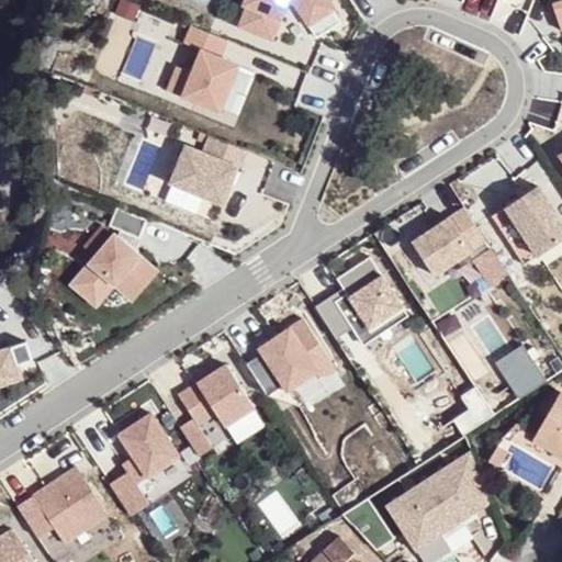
[(249,0),(248,4),(251,7),(245,23),(273,35),(285,7),(294,6),(312,35),(340,18),(328,0),(249,0)]
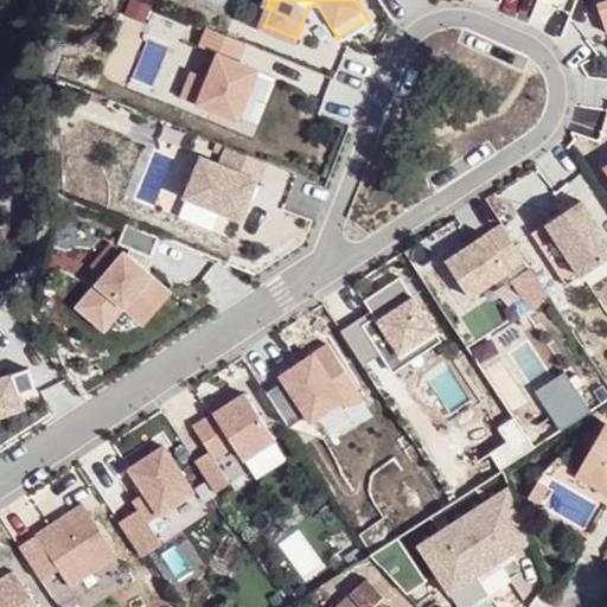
[(606,0),(592,0),(605,42),(606,39),(606,0)]
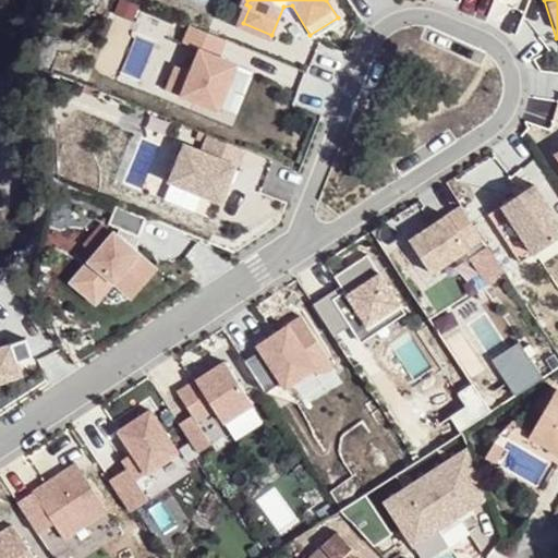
[(187,67),(173,61),(161,93),(220,114),(238,67),(217,59),(222,43),(190,31),(185,41),(195,46),(187,67)]
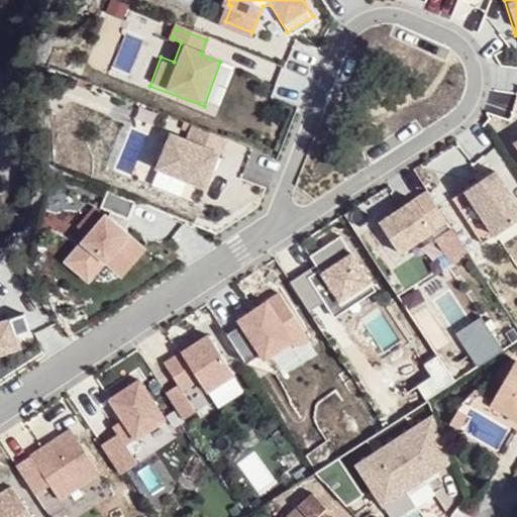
[(169,134),(156,169),(205,188),(224,139),(192,126),(186,141),(169,134)]
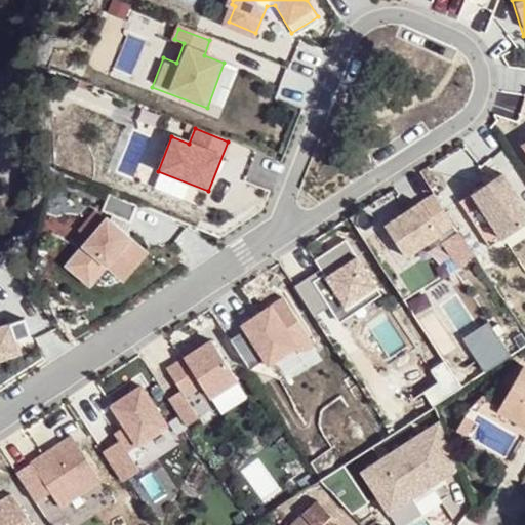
[(524,206),(502,174),(470,197),(499,238),(524,220),(524,206)]
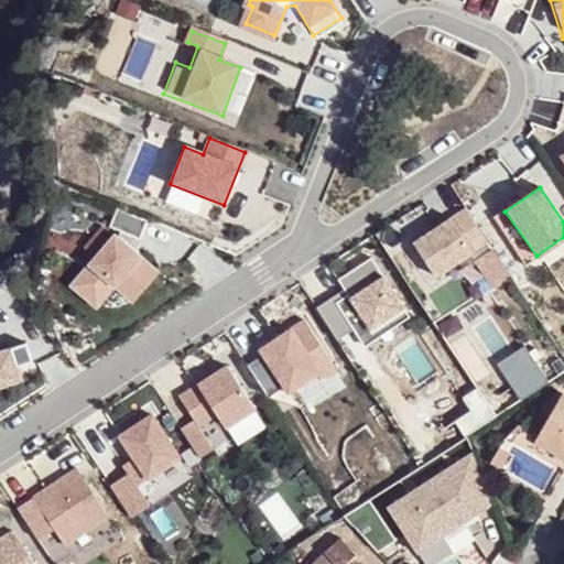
[(464,206),(408,242),(434,284),(474,259),(487,279),(503,269),(464,206)]
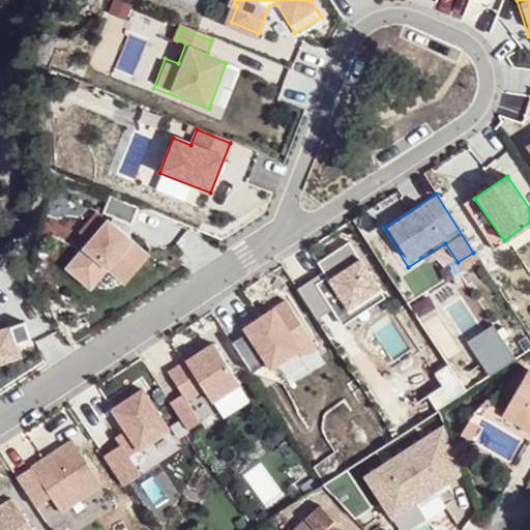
[(107,222),(65,269),(94,293),(108,277),(123,291),(153,256),(129,235),(139,208),(110,198),(104,213),(114,217),(112,224),(107,222)]
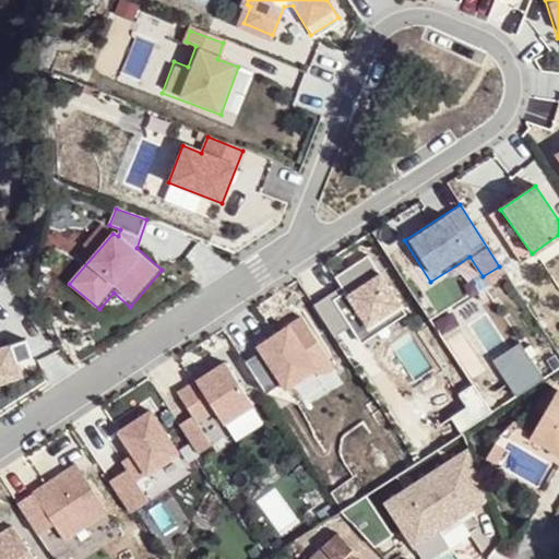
[(337,289),(314,304),(335,337),(351,329),(360,345),(407,316),(370,254),(330,278),(337,289)]
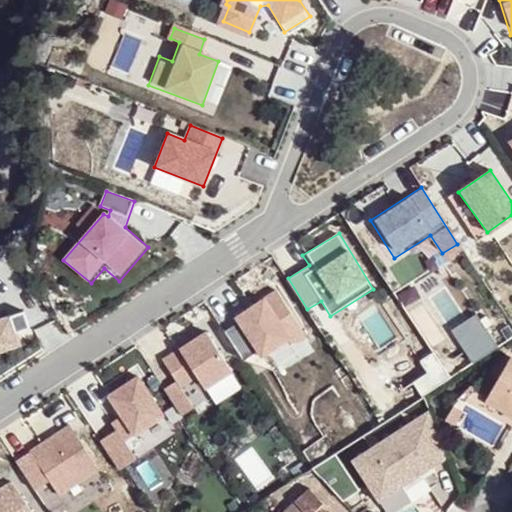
[(241,326),(228,335),(246,361),(258,353),(263,360),(288,342),(292,348),(306,338),(274,291),(235,317),(241,326)]
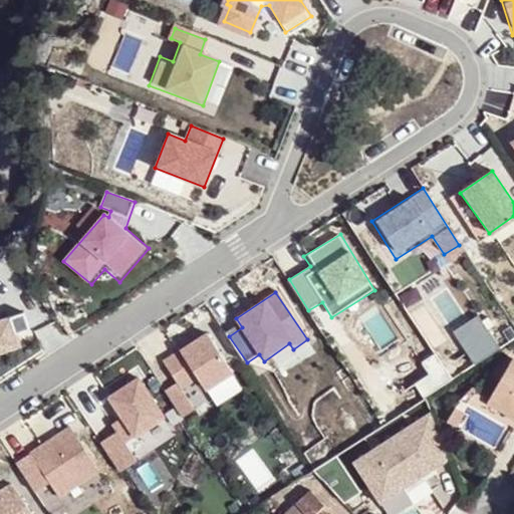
[(0,355),(22,348),(18,334),(28,331),(22,312),(0,319),(0,355)]
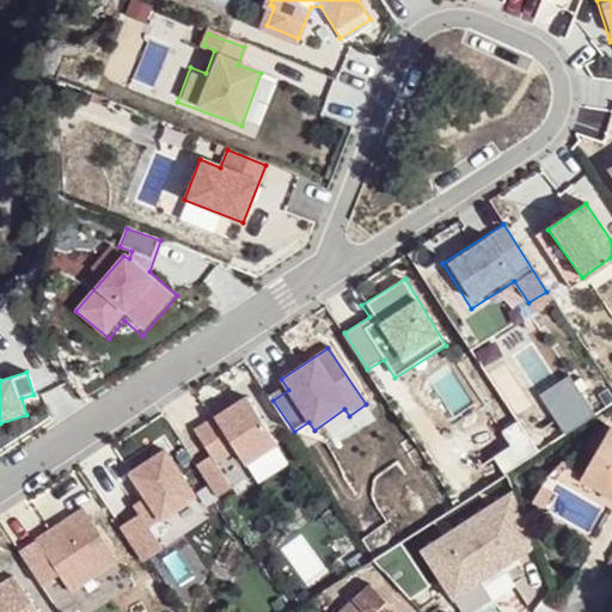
[(568,373),(539,393),(567,432),(595,411),(568,373)]
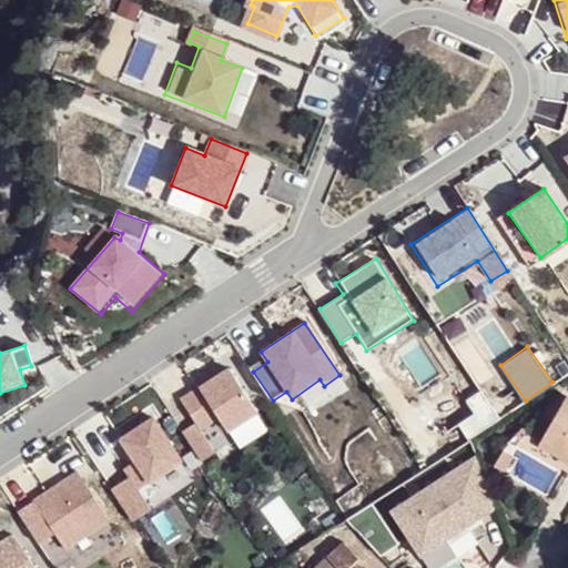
[(225,364),(179,397),(196,423),(182,433),(202,462),(216,452),(200,429),(214,418),(229,439),(262,416),(225,364)]
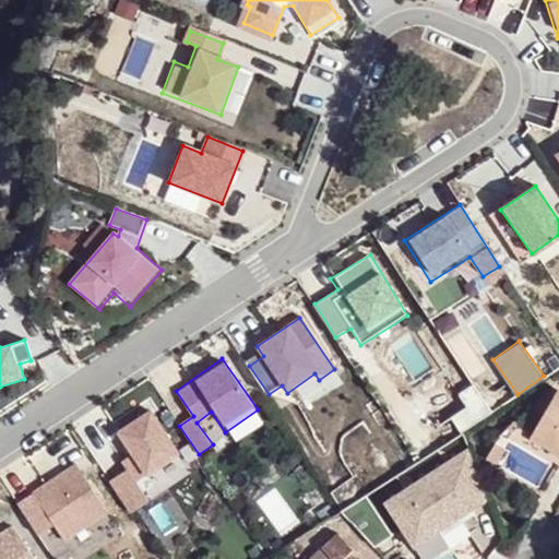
[(558,387),(535,424),(558,437),(558,387)]
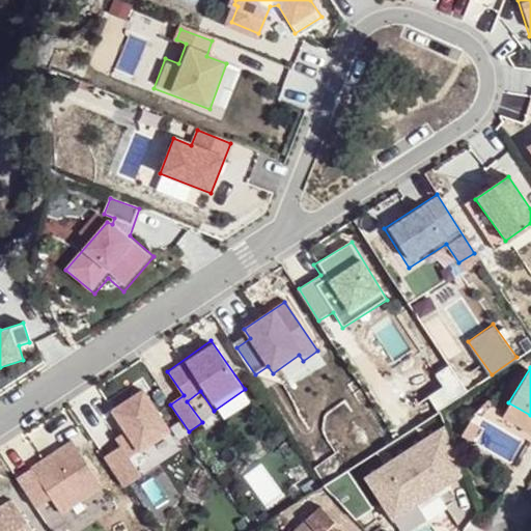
[(118,447),(103,456),(122,490),(142,477),(130,458),(169,434),(142,391),(109,412),(122,434),(113,440),(118,447)]
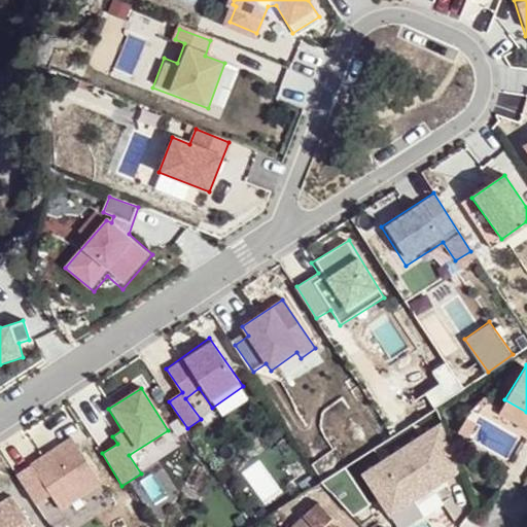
[(501,407),(526,422),(526,412),(504,399),(501,407)]
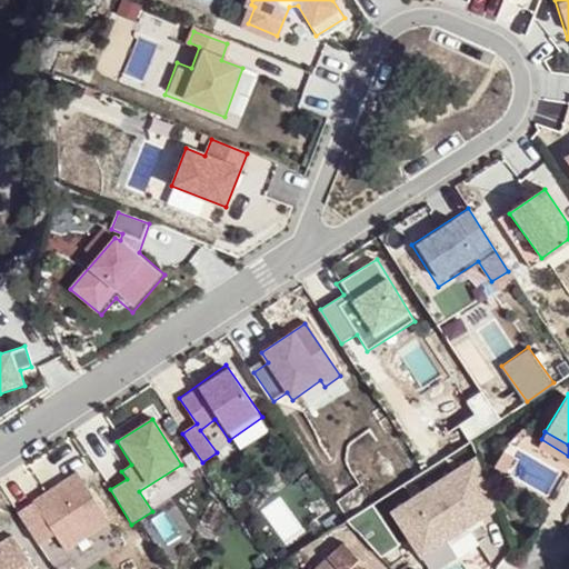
[(428,550),(456,533),(449,527),(470,512),(476,519),(490,508),(461,463),(398,506),(428,550)]
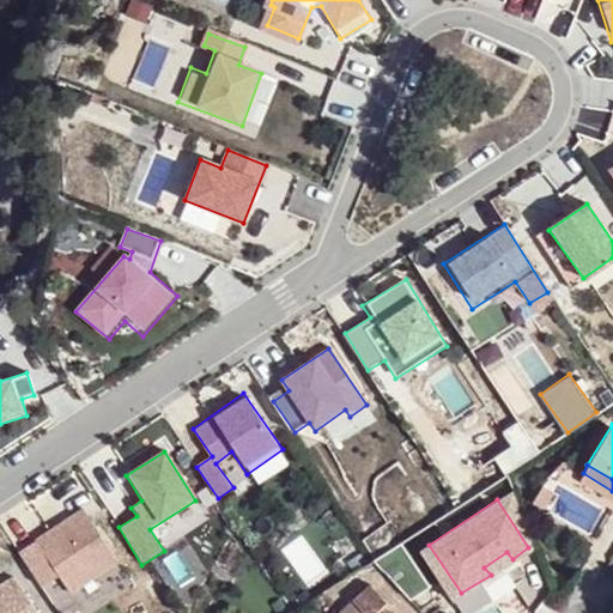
[(82,507),(16,548),(42,589),(61,577),(73,595),(120,565),(82,507)]
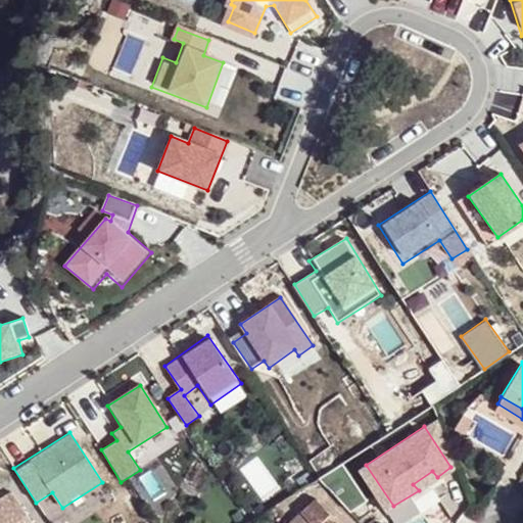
[(324,473),(332,482),(345,474),(339,463),(324,473)]
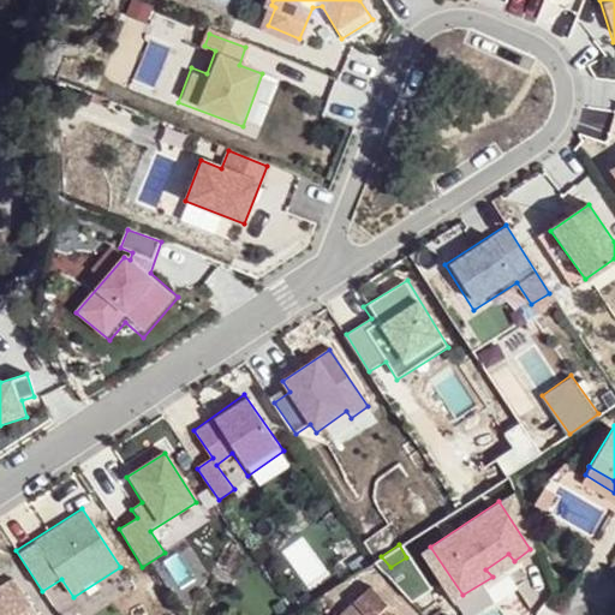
[(493,577),(514,561),(508,554),(485,569),(493,577)]
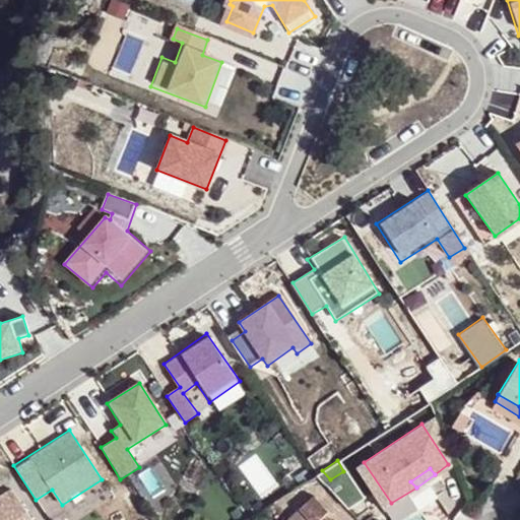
[(0,505),(1,507),(0,508),(0,519),(33,519),(12,488),(0,495),(0,505)]
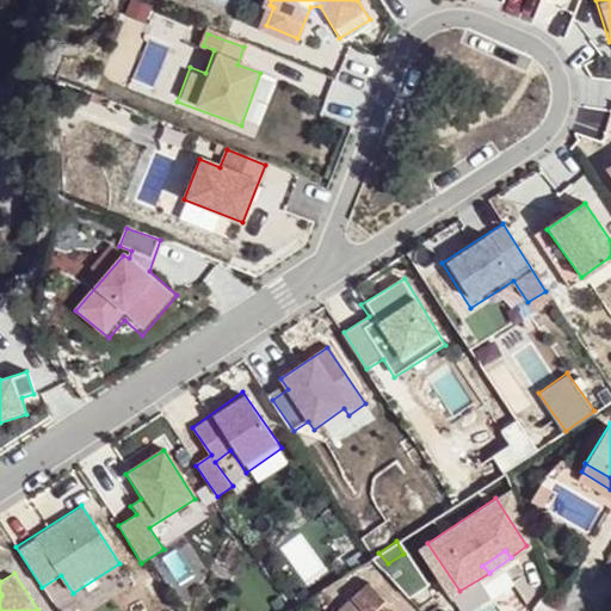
[(356,591),(333,610),(402,610),(384,587),(365,604),(356,591)]
